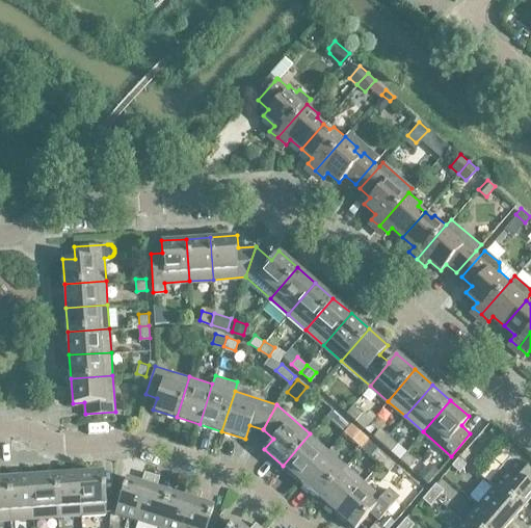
[(346,412),(355,420),(363,413),(352,404),(346,412)]
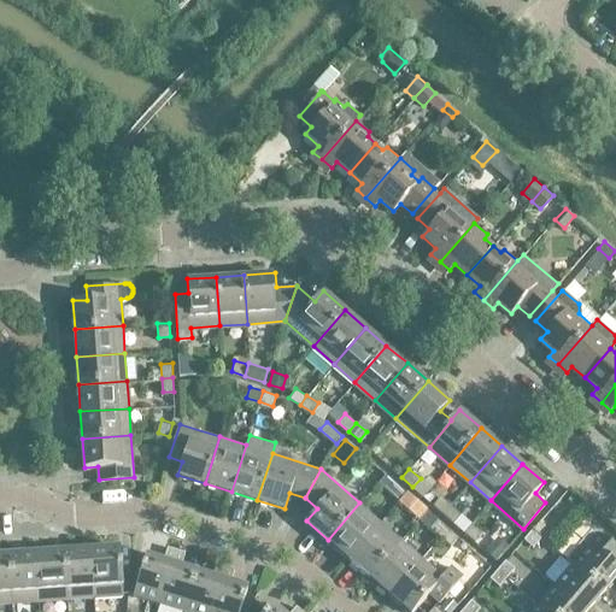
[(396,482),(388,490),(399,499),(406,490),(396,482)]
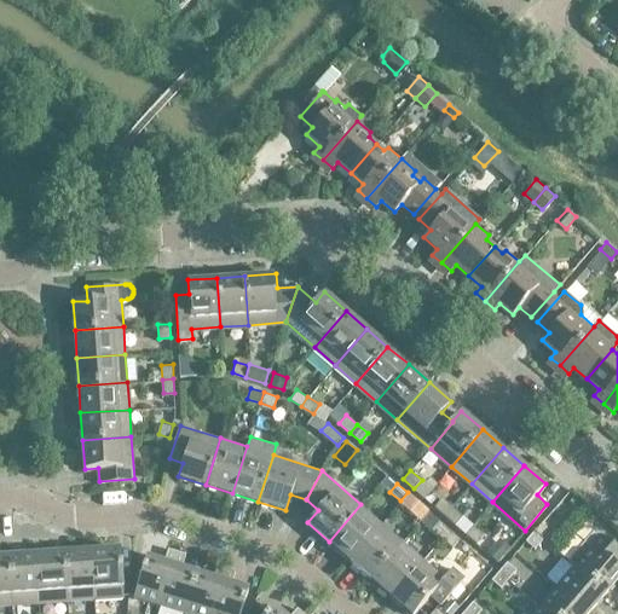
[(411,510),(419,502),(408,492),(400,500),(411,510)]
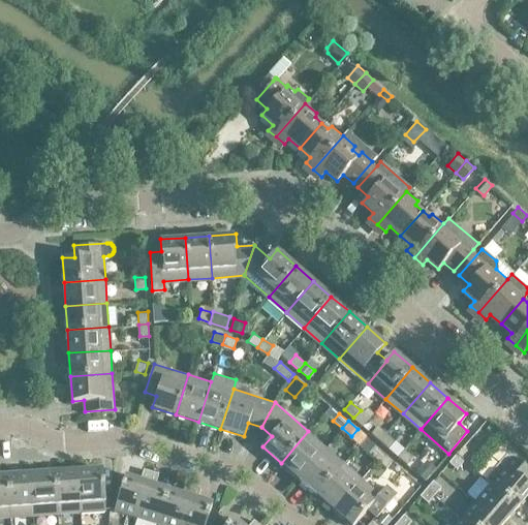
[(377,425),(371,433),(379,440),(386,433),(377,425)]
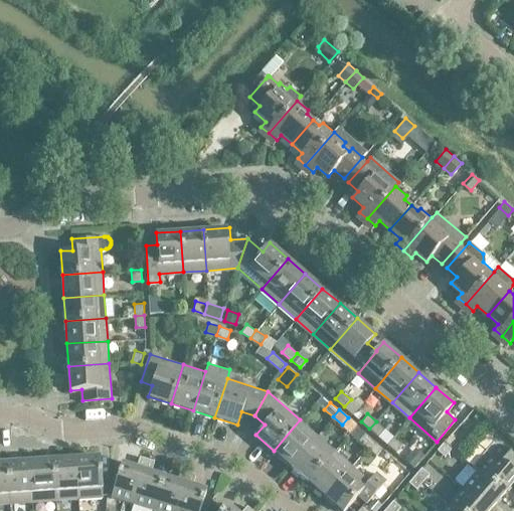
[(317,435),(300,419),(274,451),(291,466),(317,435)]
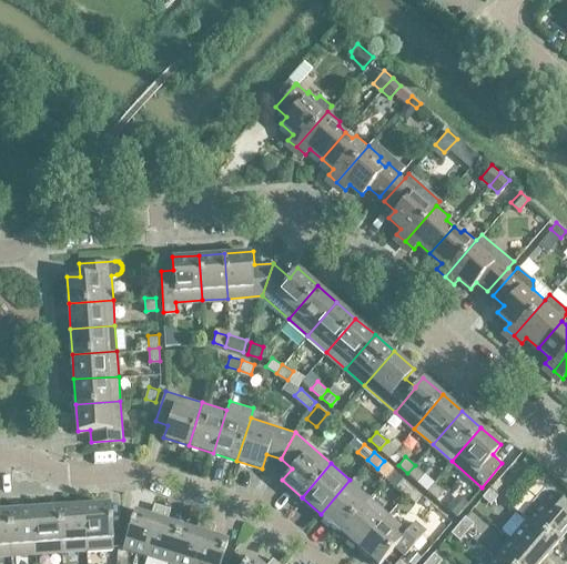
[(425,473),(415,465),(407,473),(417,482),(425,473)]
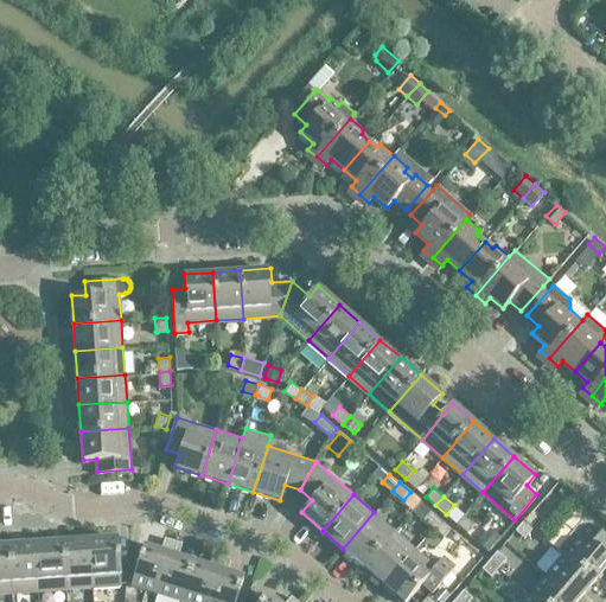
[(429,510),(422,518),(433,527),(440,518),(429,510)]
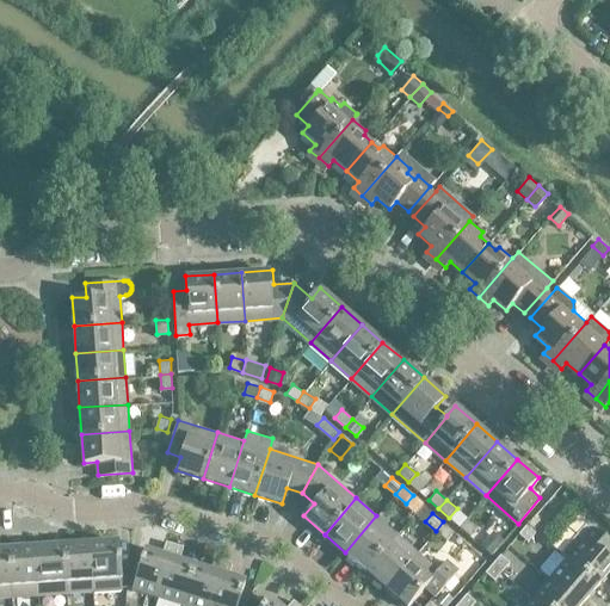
[(365,570),(398,533),(376,515),(345,552),(365,570)]
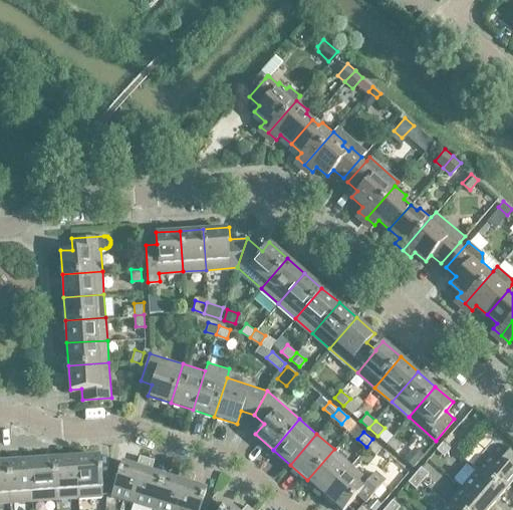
[(387,443),(395,451),(402,443),(393,436),(387,443)]
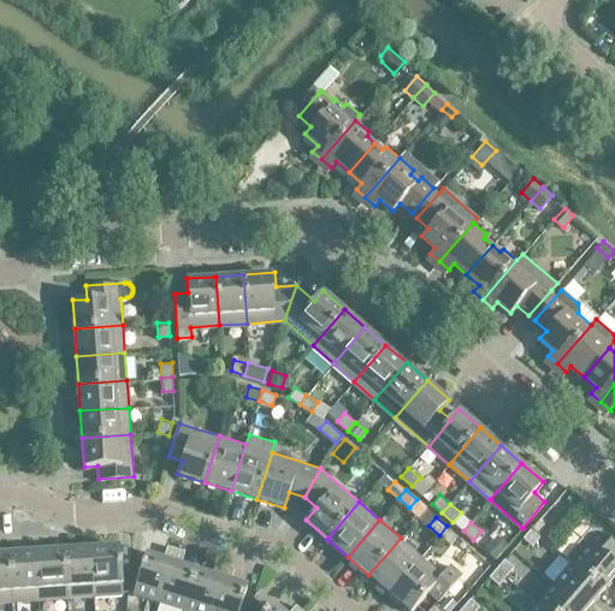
[(450,544),(457,535),(447,526),(439,535),(450,544)]
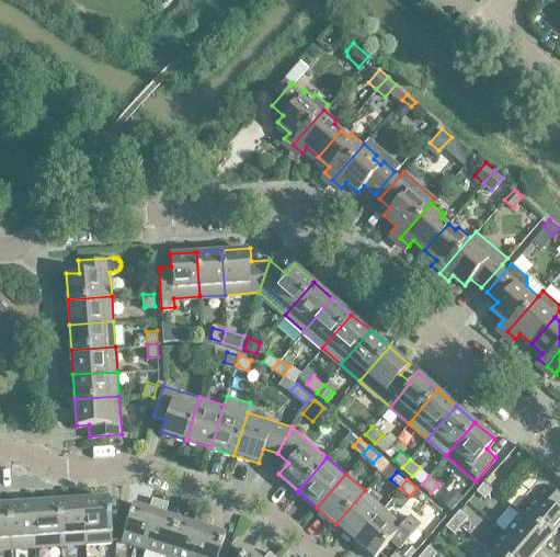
[(559,497),(539,479),(530,489),(515,508),(521,512),(549,537),(559,523),(559,514),(557,512),(559,509),(559,497)]
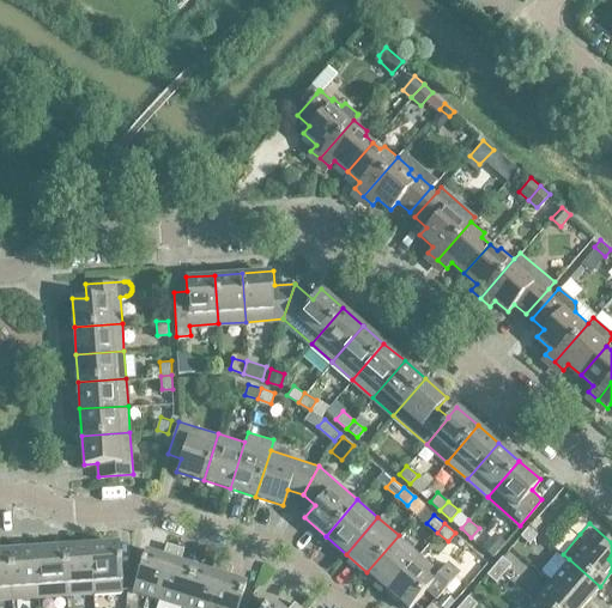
[(529,541),(538,533),(528,524),(521,534),(529,541)]
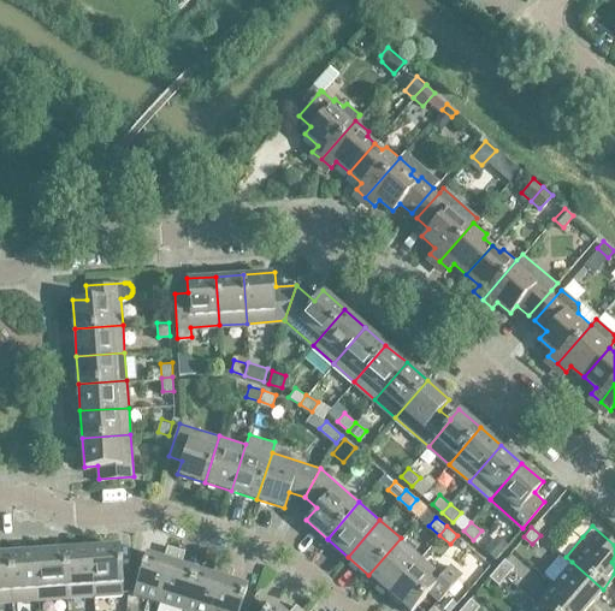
[(495,537),(485,549),(495,558),(506,546),(495,537)]
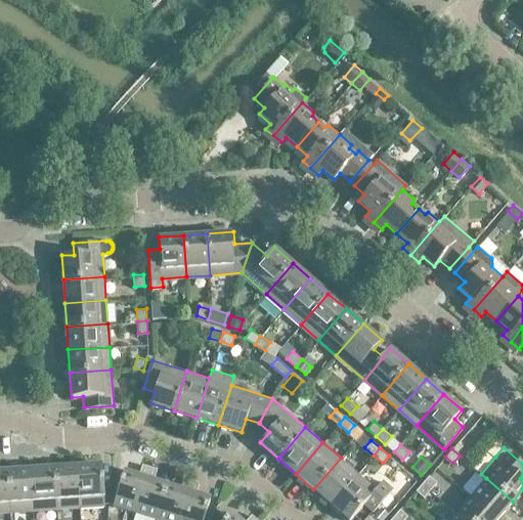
[(358,473),(341,458),(313,489),(331,505),(358,473)]
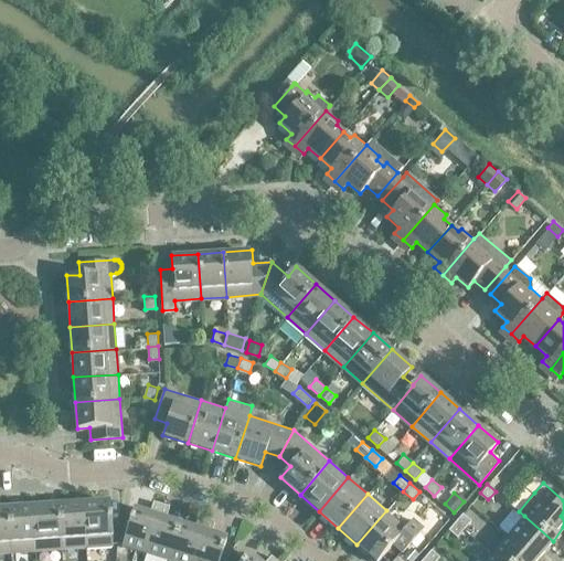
[(86,547),(113,544),(109,500),(84,501),(86,547)]
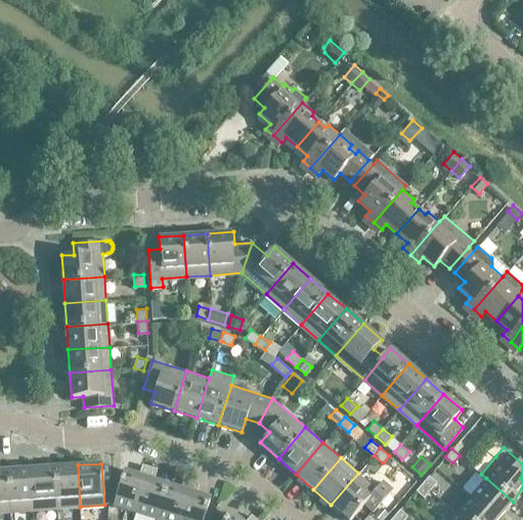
[(124,470),(114,504),(135,511),(149,466),(142,464),(138,475),(124,470)]
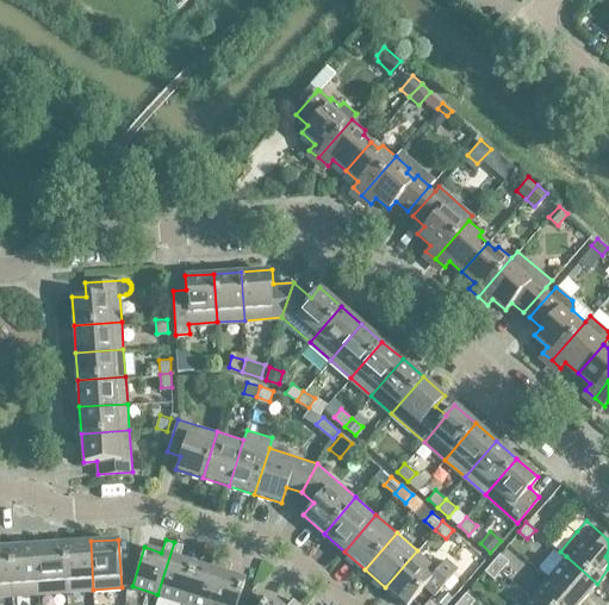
[(63,543),(67,591),(93,590),(91,541),(63,543)]
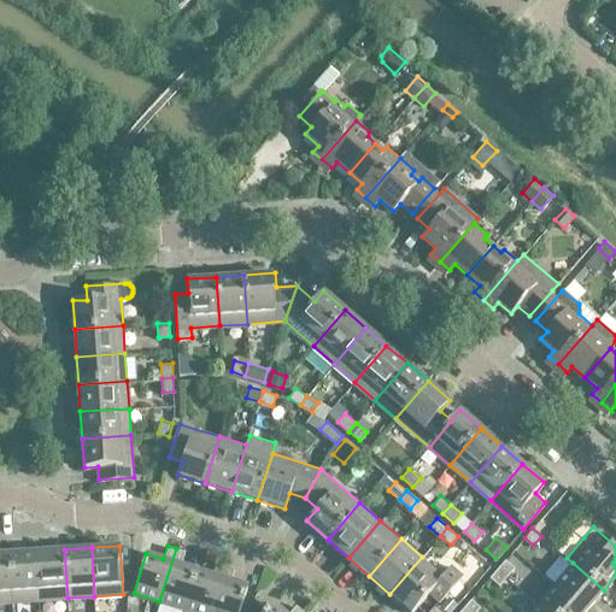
[(181,565),(186,551),(176,548),(159,601),(185,610),(197,570),(181,565)]
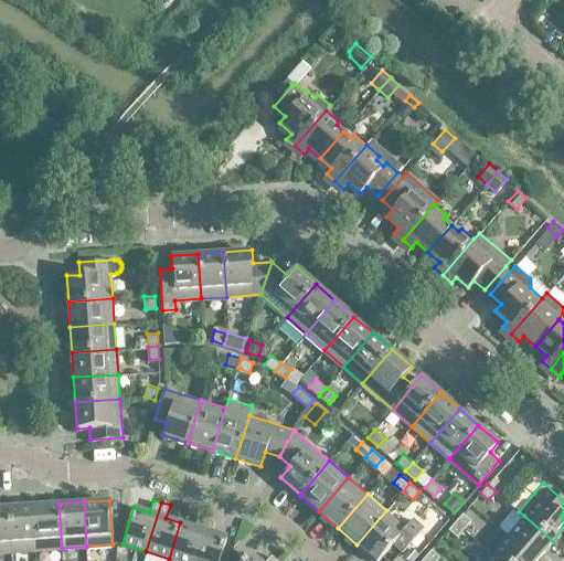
[(36,550),(62,548),(59,504),(33,506),(36,550)]
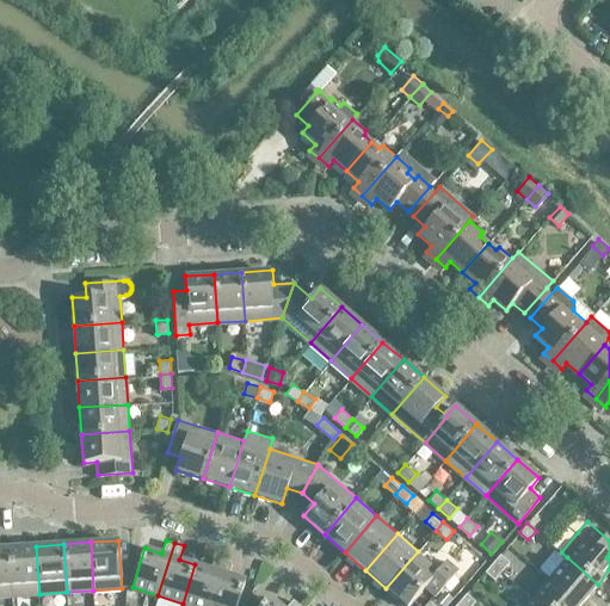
[(8,548),(12,595),(39,594),(36,546),(8,548)]
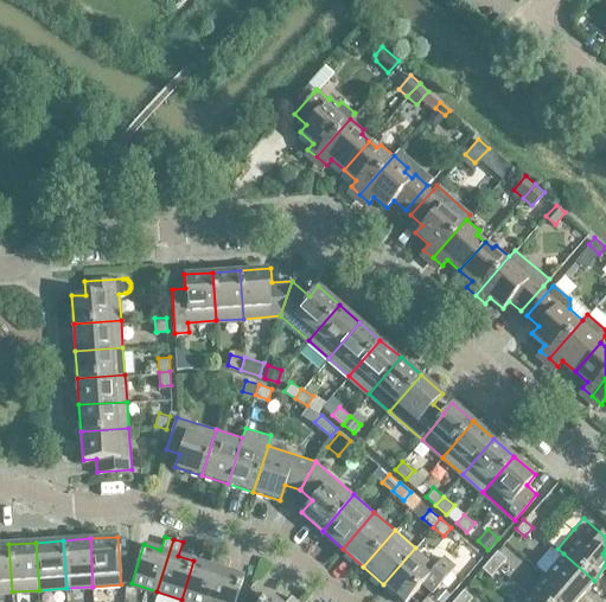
[(0,593),(12,591),(8,544),(0,544),(0,593)]
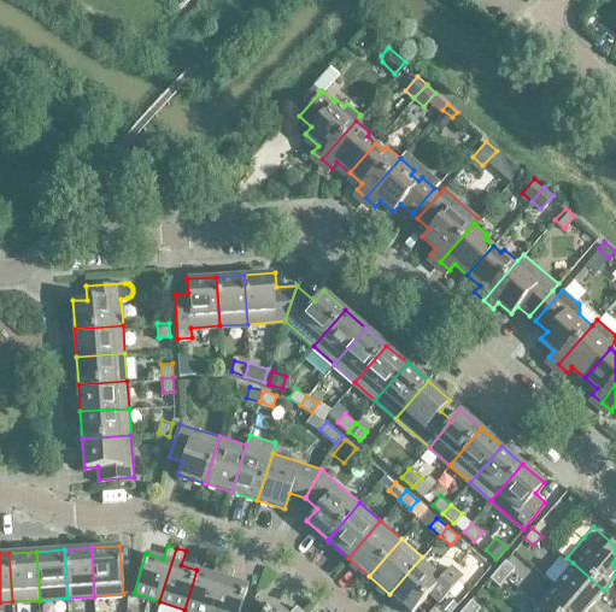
[(451,564),(443,575),(422,557),(389,594),(411,611),(429,592),(440,600),(463,575),(451,564)]
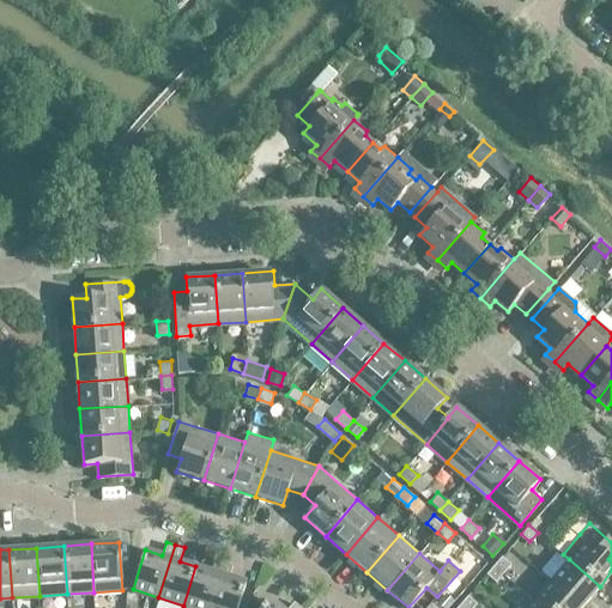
[(503,572),(511,564),(502,555),(495,564),(503,572)]
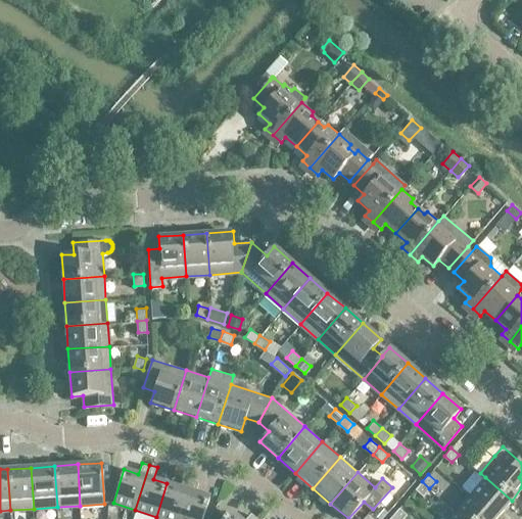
[(184,476),(181,487),(167,483),(156,517),(162,518),(178,518),(192,478),(184,476)]
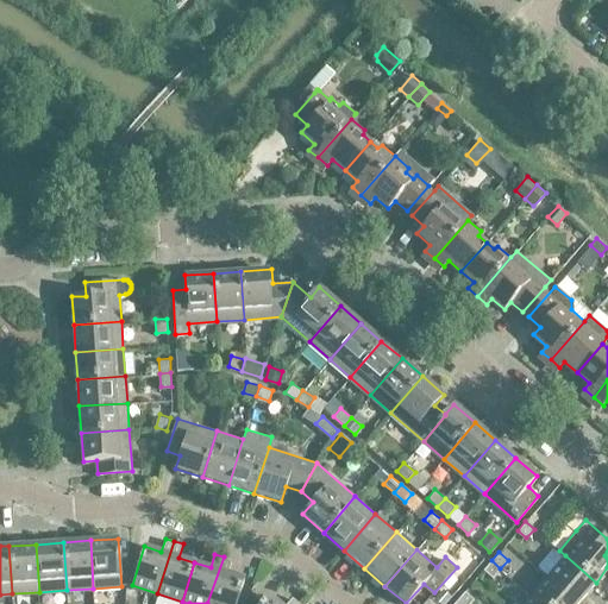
[(578,602),(596,583),(565,555),(547,576),(578,602)]
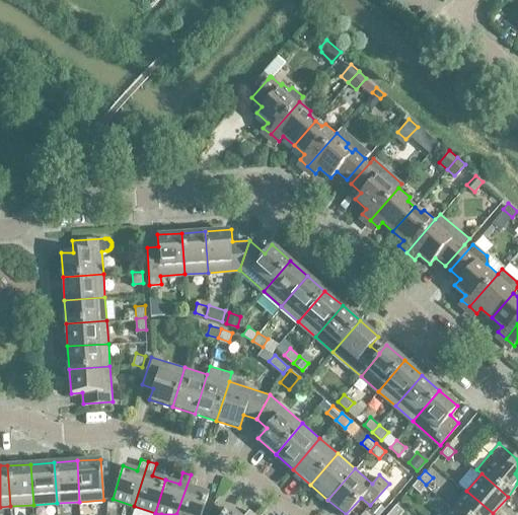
[(194,489),(198,476),(191,474),(176,514),(201,514),(208,493),(194,489)]
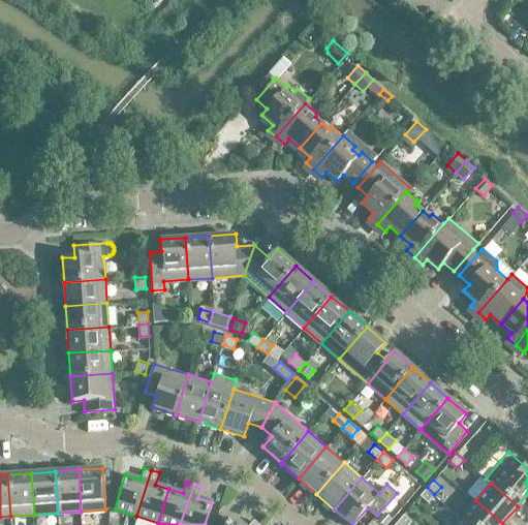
[(427,487),(420,495),(428,501),(434,494),(427,487)]
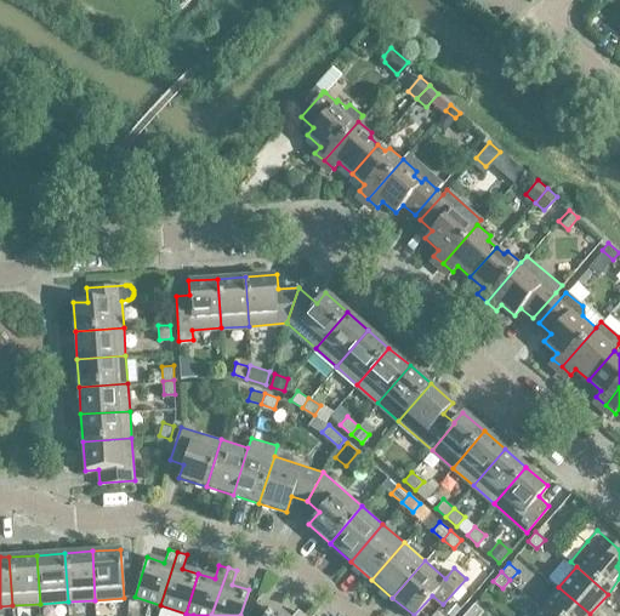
[(552,615),(587,615),(590,614),(558,587),(541,606),(552,615)]
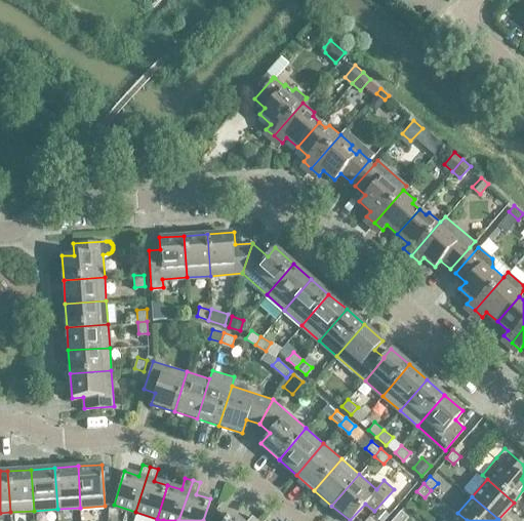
[(398,520),(404,520),(408,517),(400,510),(394,517),(398,520)]
